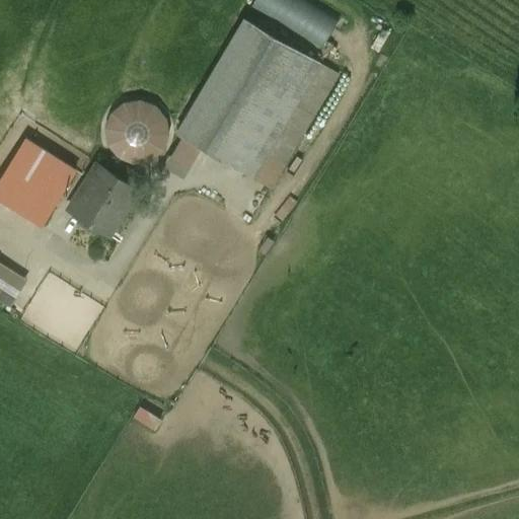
[(244,18),(176,133),(251,177),(319,63),(244,18)]
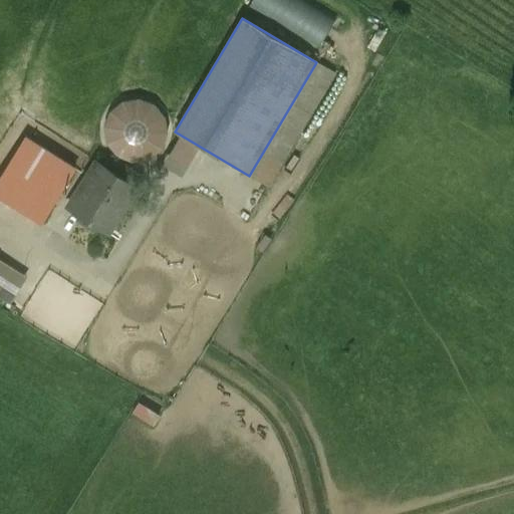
[(25,137),(0,176),(0,196),(39,222),(73,168),(67,164),(25,137)]
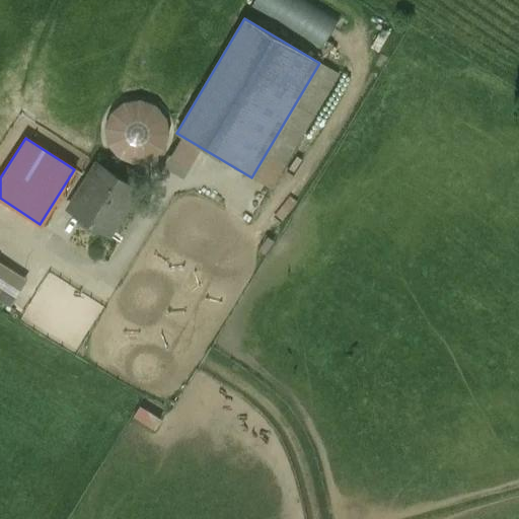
[(97,163),(68,210),(106,234),(136,188),(97,163)]
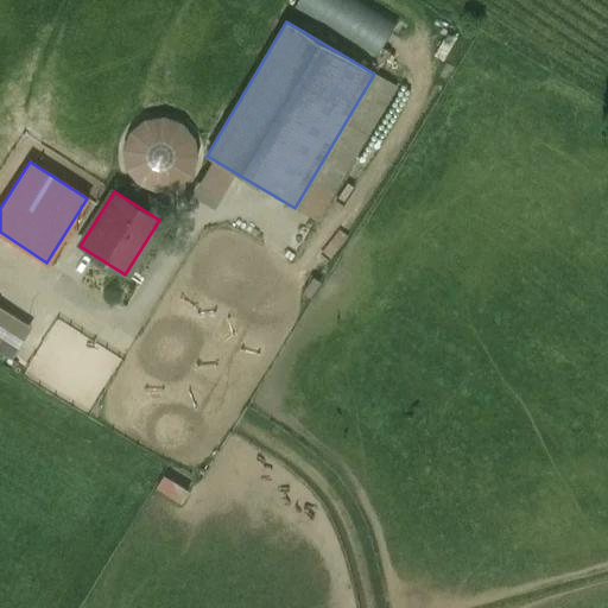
[(0,306),(0,352),(8,358),(29,325),(0,306)]
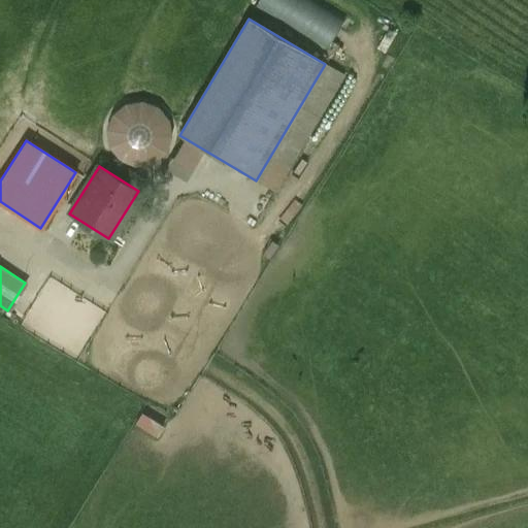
[(157,436),(163,424),(139,411),(132,424),(157,436)]
